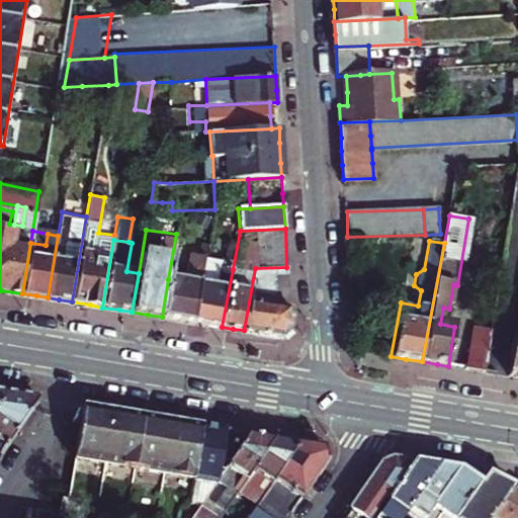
[(177,320),(191,322),(197,284),(202,258),(202,254),(195,253),(194,258),(185,256),(180,280),(168,279),(162,317),(177,320)]
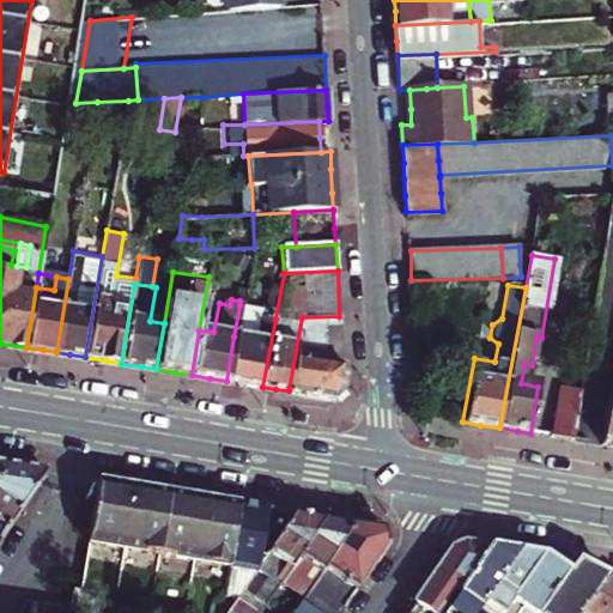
[(234,337),(249,339),(254,314),(255,308),(240,305),(234,337)]
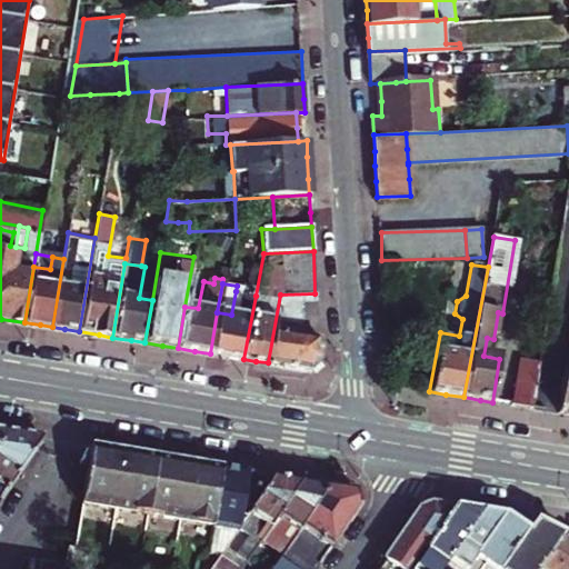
[(243,359),(256,296),(236,291),(231,315),(217,312),(210,353),(228,357),(243,359)]
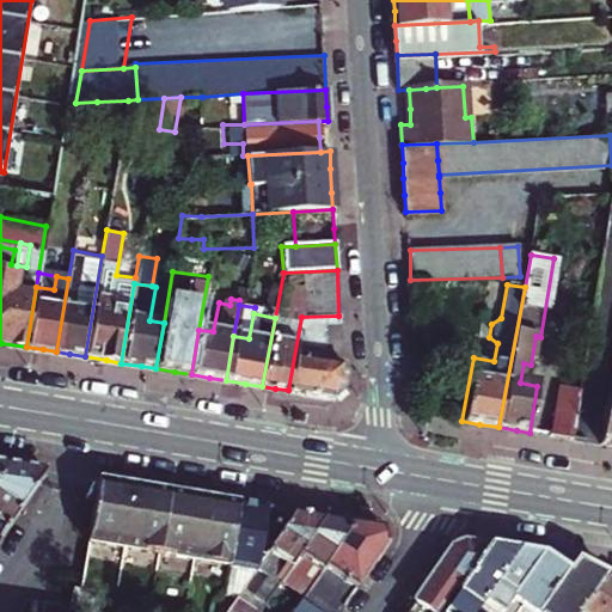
[(340,324),(338,316),(301,317),(288,390),(320,396),(344,399),(342,366),(341,347),(316,342),(317,337),(313,336),(314,325),(340,324)]
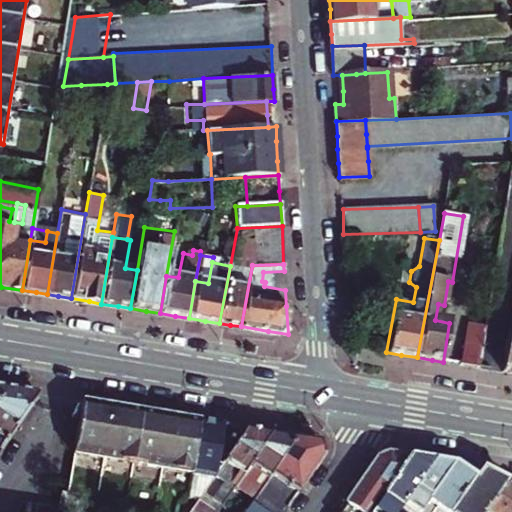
[(284,271),(263,272),(262,281),(265,282),(264,286),(285,290),(284,271)]
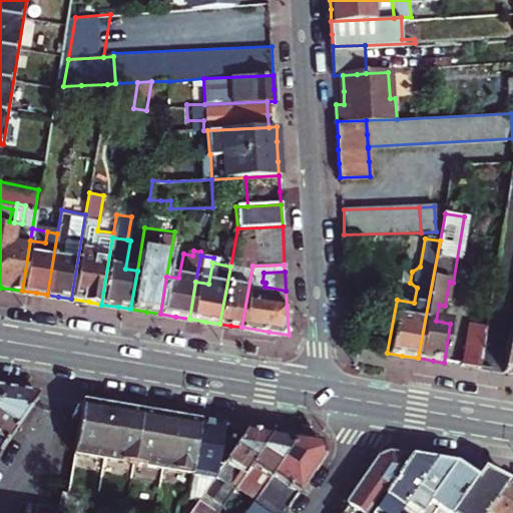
[(512,305),(502,372),(512,373),(512,305)]
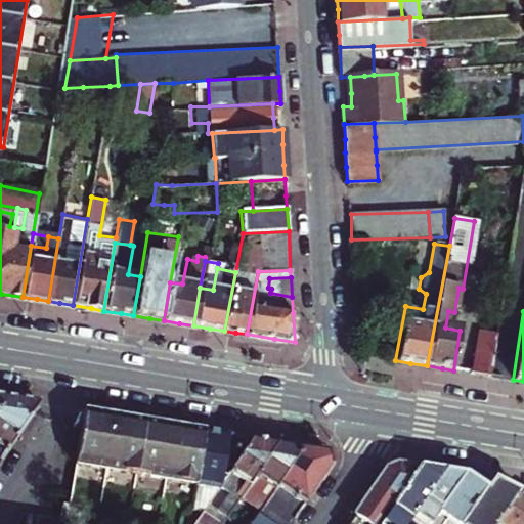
[(476,333),(470,373),(487,376),(493,336),(476,333)]
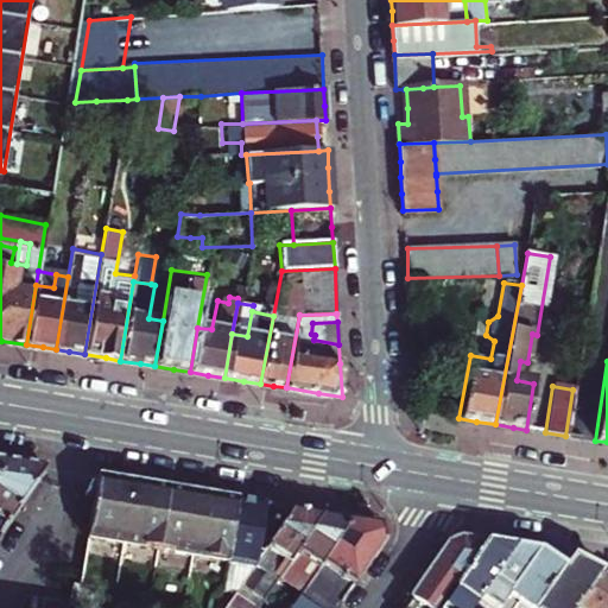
[(0,475),(0,530),(42,470),(26,468),(7,464),(0,475)]
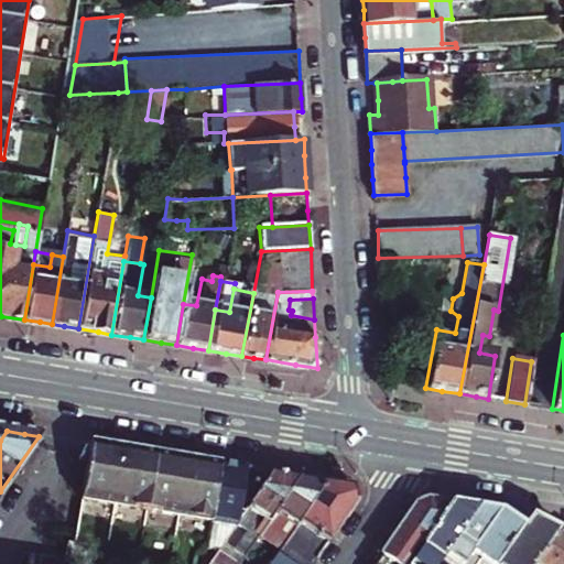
[(69,563),(93,563),(96,546),(199,563),(207,563),(216,552),(206,551),(220,466),(191,461),(126,451),(93,445),(76,543),(71,542),(66,563),(69,563)]
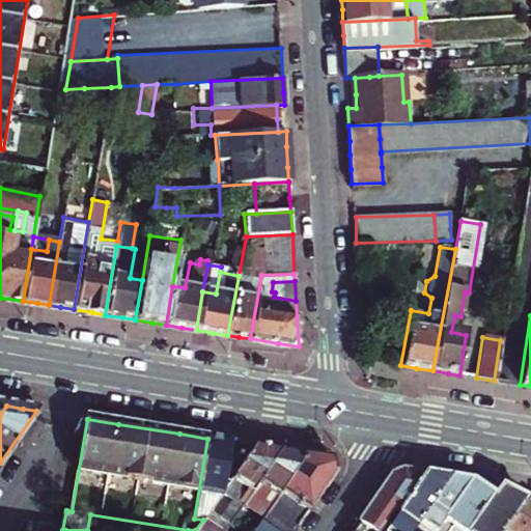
[(204,518),(222,493),(254,446),(221,441),(207,439),(194,519),(203,520),(204,518)]
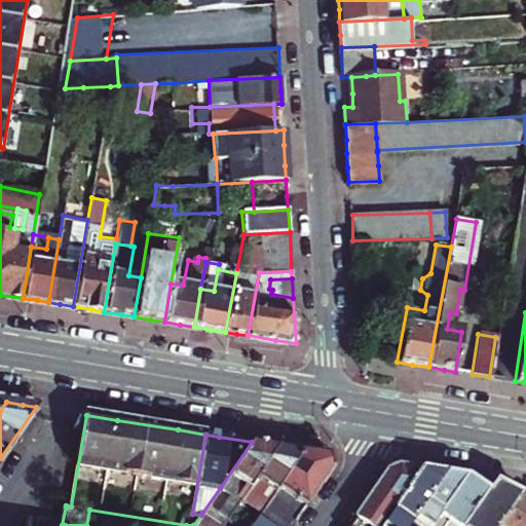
[(263,444),(252,442),(220,488),(232,496),(215,522),(221,525),(240,498),(277,446),(263,444)]
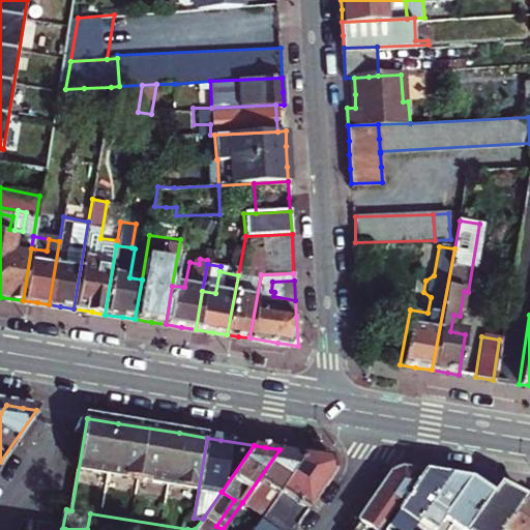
[(293,451),(280,449),(242,502),(262,517),(306,453),(293,451)]
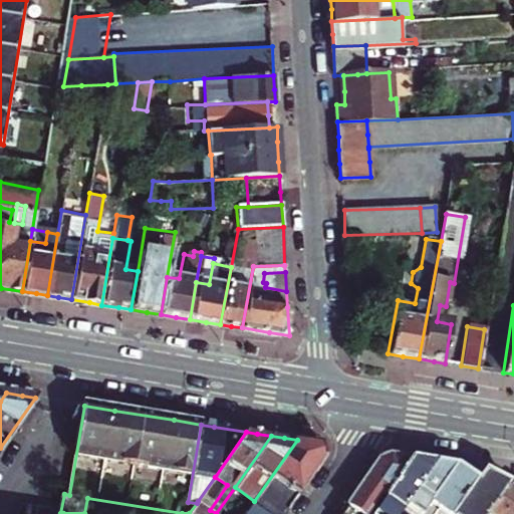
[(319,444),(297,440),(254,501),(253,504),(267,513),(284,513),(324,457),(321,450),(319,444)]
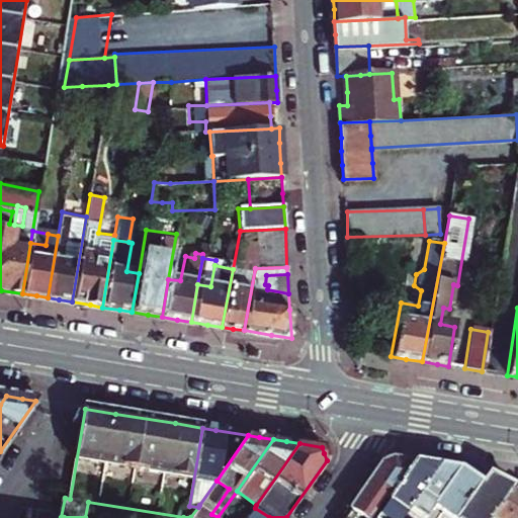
[(377,517),(416,462),(401,460),(384,457),(341,517),(377,517)]
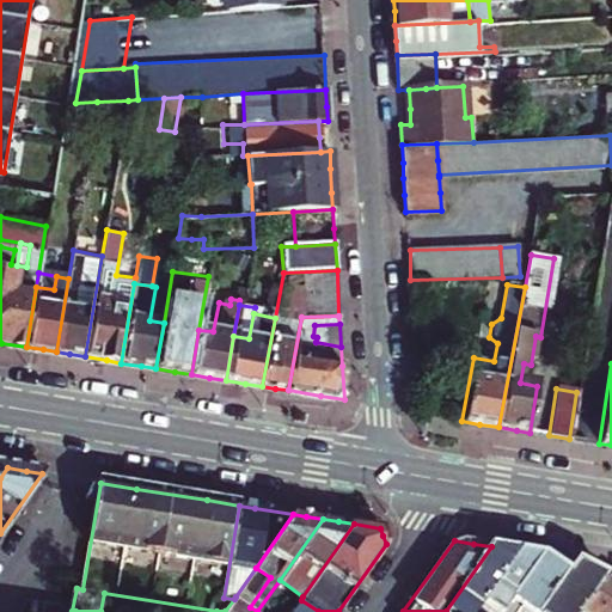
[(446,611),(477,611),(483,604),(519,551),(506,549),(491,546),(446,611)]
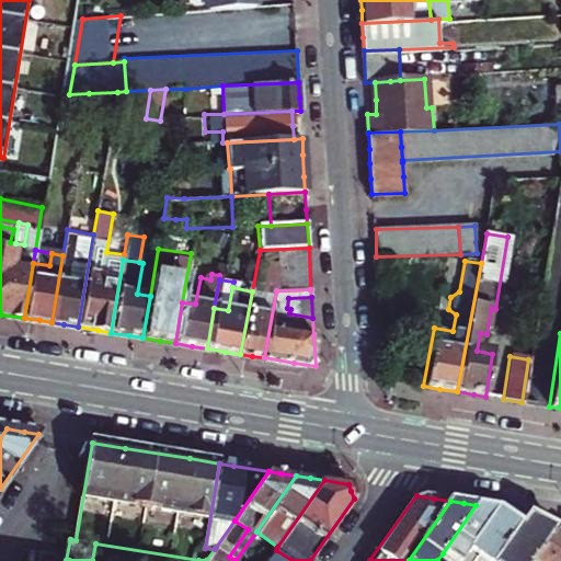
[(476,505),(443,553),(453,560),(462,560),(497,511),(500,510),(485,506),(476,505)]
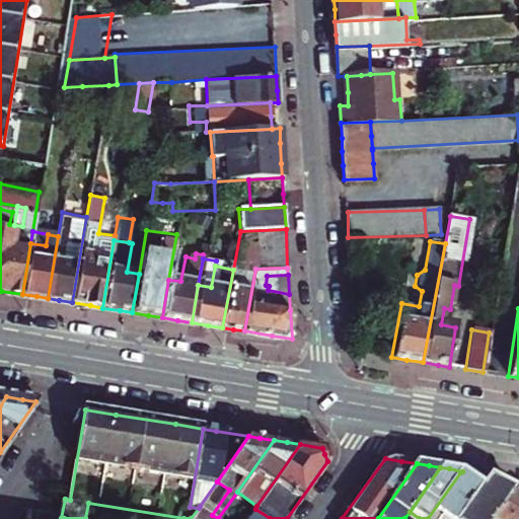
[(468,477),(460,472),(428,518),(454,518),(478,485),(468,477)]
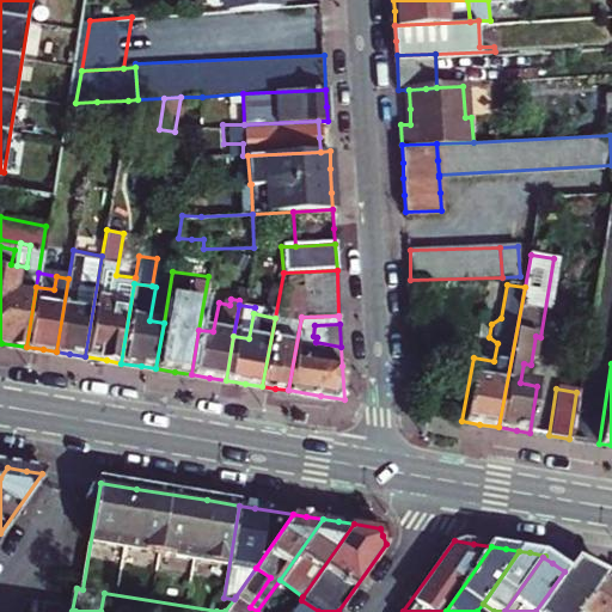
[(571,562),(564,571),(536,611),(579,611),(601,579),(586,569),(571,562)]
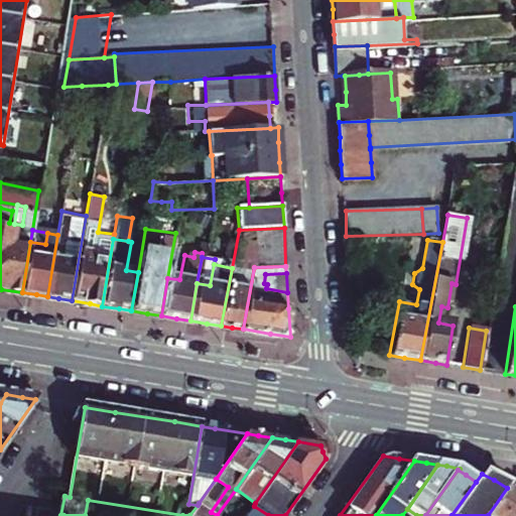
[(515,515),(515,491),(507,488),(488,515),(515,515)]
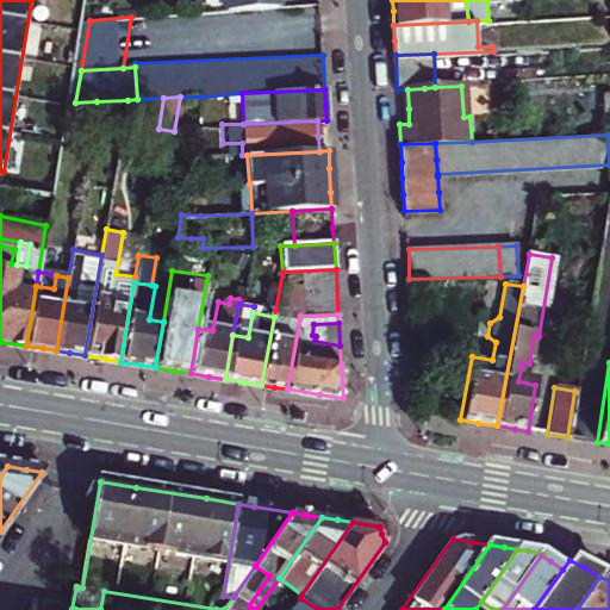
[(256,609),(249,605),(235,595),(234,597),(224,609),(256,609)]
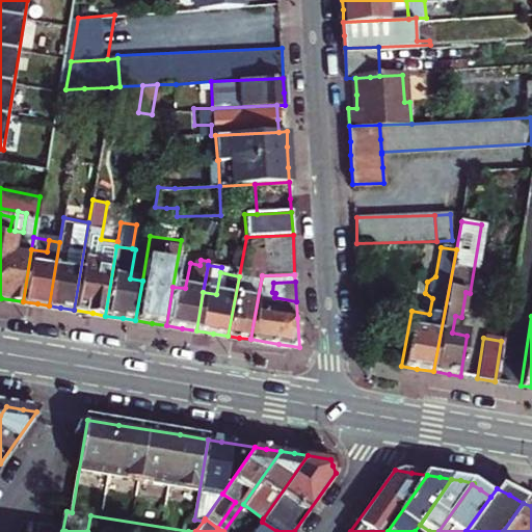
[(276,531),(262,522),(254,531),(276,531)]
